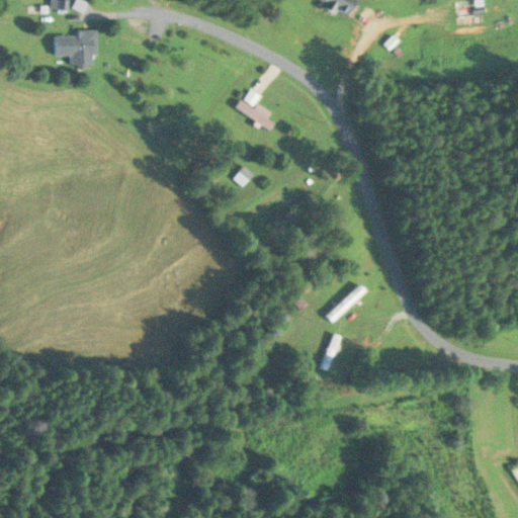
[(67,0),(51,0),(52,8),(68,8),(67,0)]
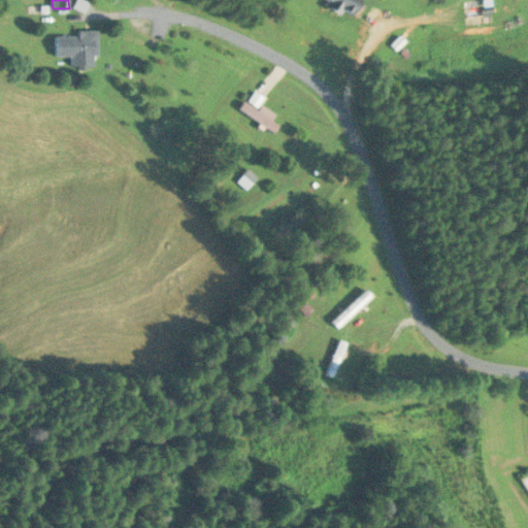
[(324,0),(353,17),(361,0),(324,0)]
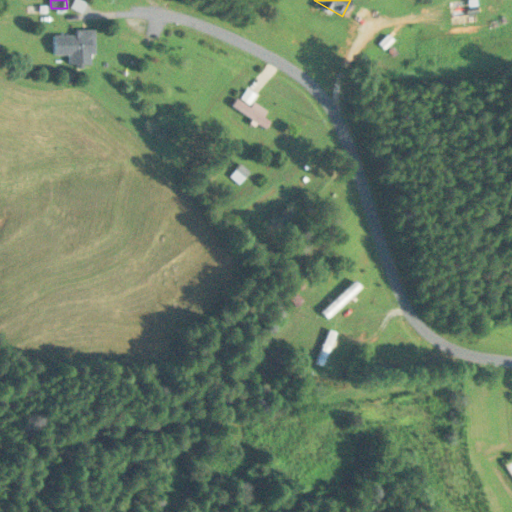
[(450,0),(452,24),(477,22),(474,0),(450,0)]
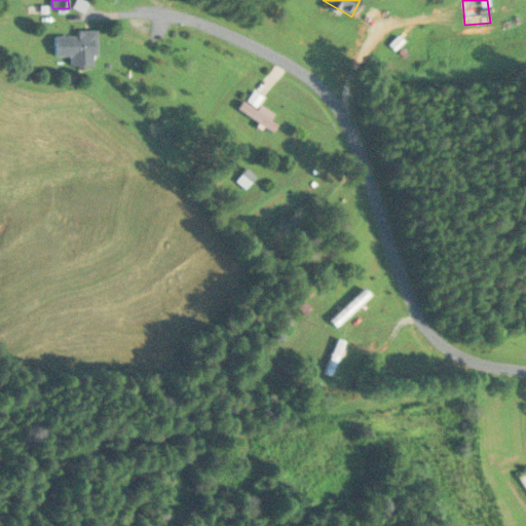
[(97,28),(78,28),(78,33),(55,33),(55,54),(73,54),(73,65),(97,65),(97,28)]
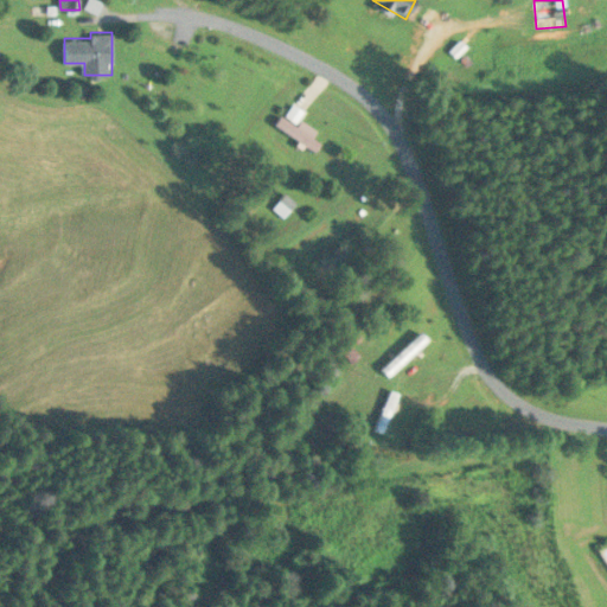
[(321,142),(312,135),(317,129),(299,117),(305,109),(292,101),(276,125),(315,152),(321,142)]
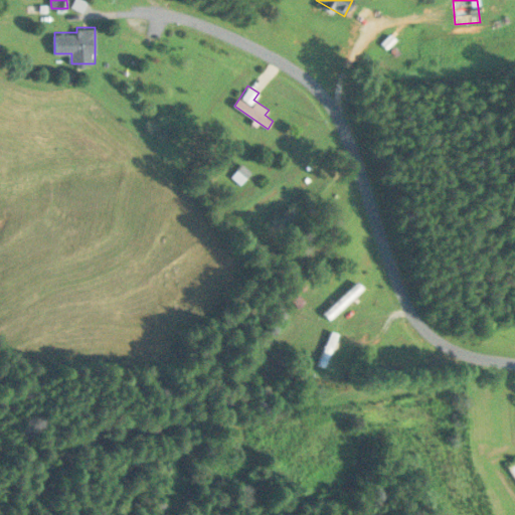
[(239,184),(251,172),(242,163),(230,175),(239,184)]
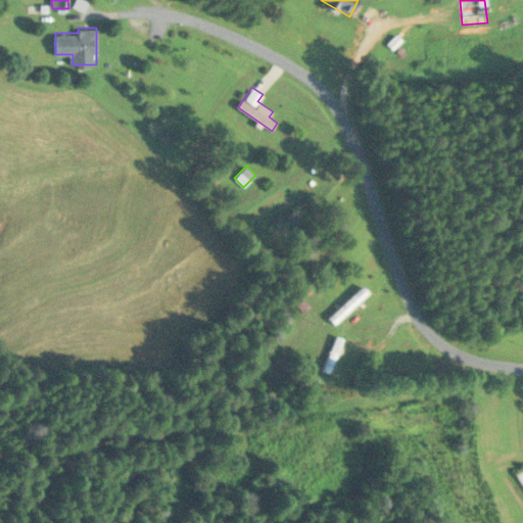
[(370,292),(363,285),(329,318),(335,325),(370,292)]
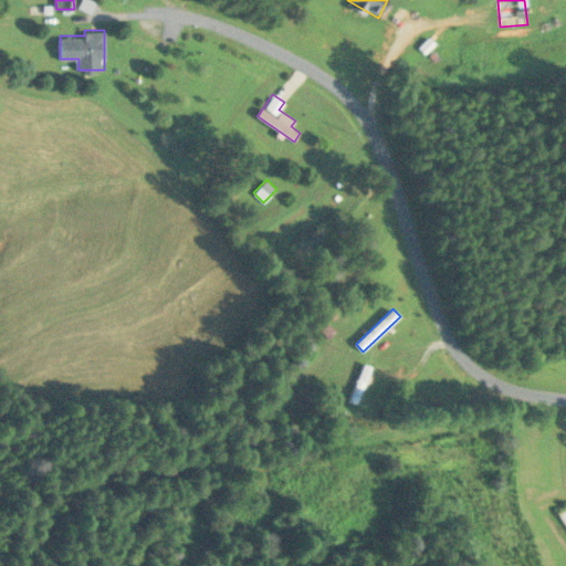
[(349,400),(357,404),(374,367),(365,364),(349,400)]
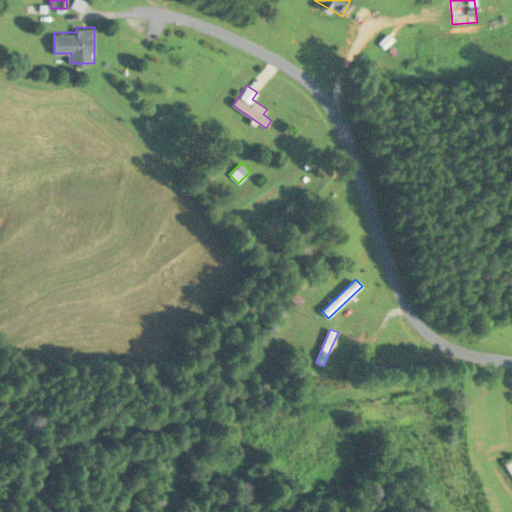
All buildings are outlined.
